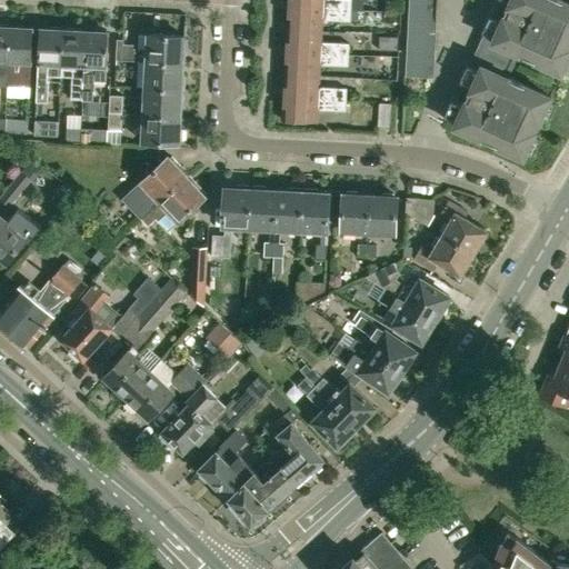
[(288,0),(288,6),(351,9),(351,0),(288,0)]
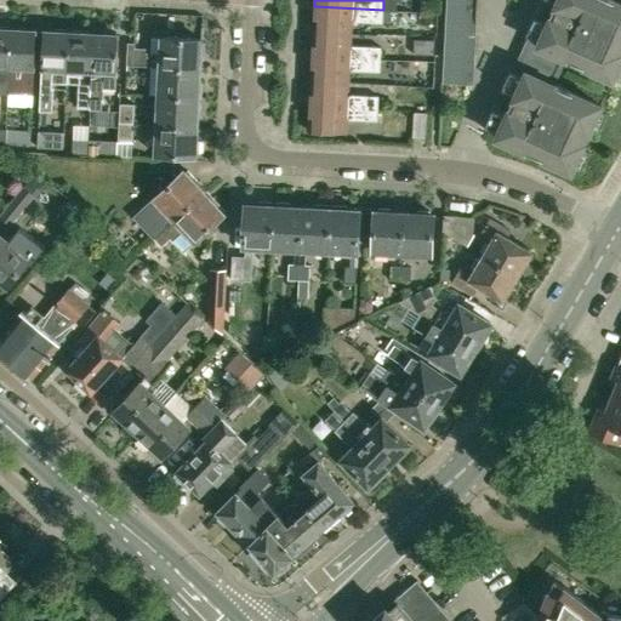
[(446,0),(443,81),(472,84),(476,0),(446,0)]
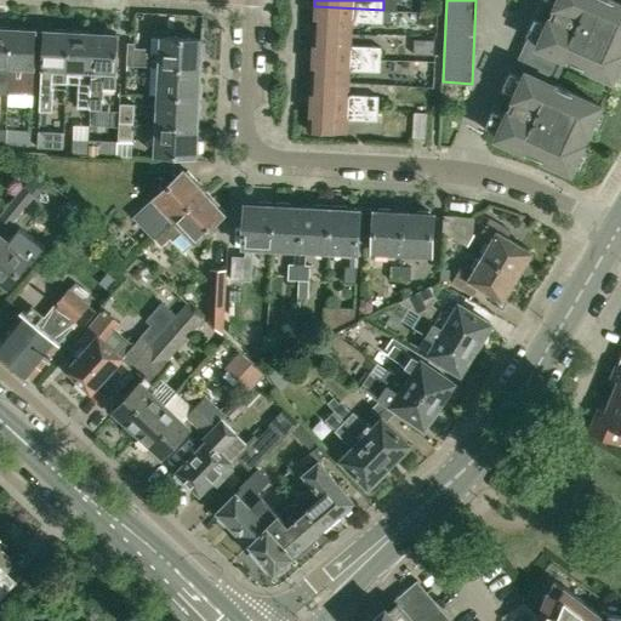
[(523,55),(551,67),(557,55),(613,80),(620,61),(620,4),(613,0),(558,0),(556,6),(554,6),(553,6),(552,6),(550,6),(548,7),(547,9),(546,10),(546,11),(546,12),(546,13),(546,15),(547,16),(548,17),(550,18),(537,45),(529,41),(523,55)]
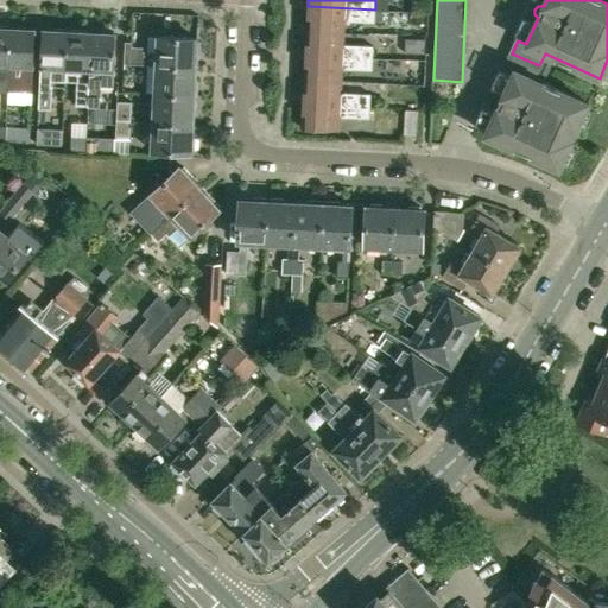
[(375,21),(375,10),(308,6),(306,31),(344,32),(346,20),(375,21)]
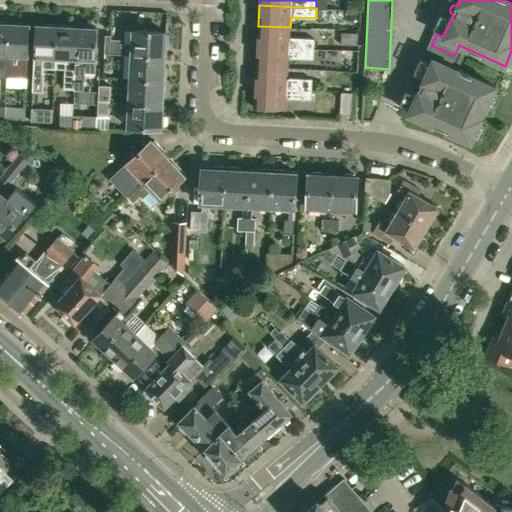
[(0,54),(8,54),(9,22),(0,21),(0,54)]
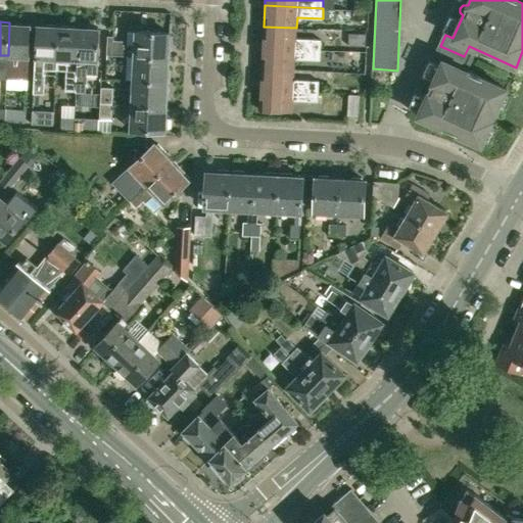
[(31,26),(20,26),(20,22),(9,22),(8,55),(18,56),(17,79),(28,80),(31,26)]
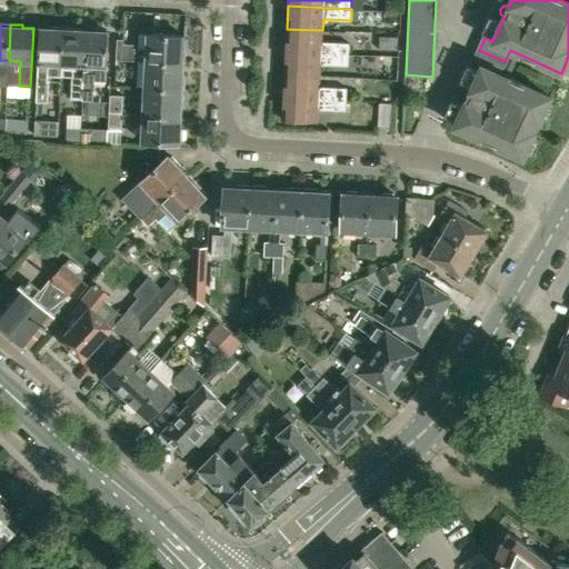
[(61,63),(63,27),(51,26),(51,29),(40,28),(36,100),(48,101),(49,81),(47,81),(48,76),(61,77),(61,63)]
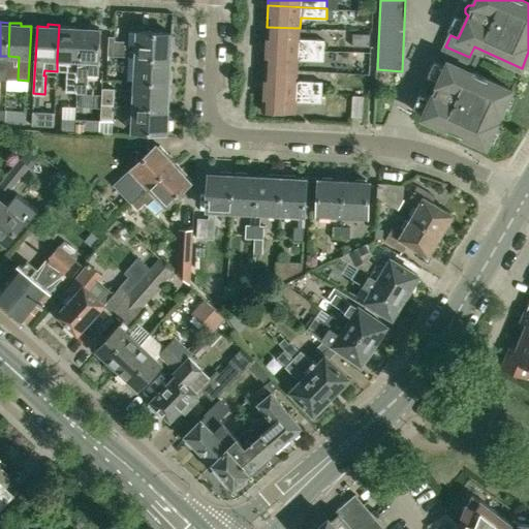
[(80,29),(70,28),(70,25),(59,25),(57,59),(57,71),(66,71),(65,95),(76,95),(76,90),(80,29)]
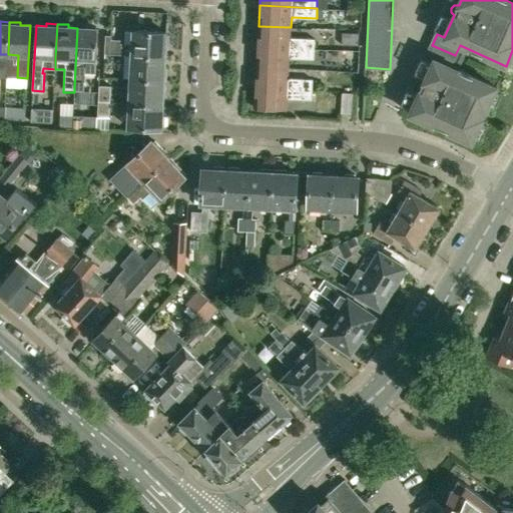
[(98,29),(96,29),(97,26),(86,25),(86,28),(77,28),(74,87),(83,88),(83,70),(96,70),(98,29)]
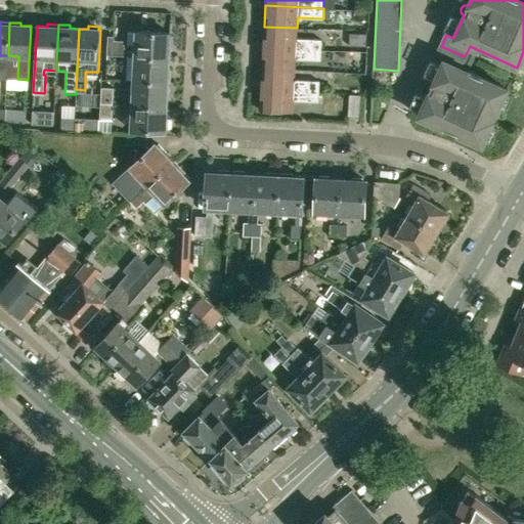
[(297,38),(297,28),(264,27),(263,47),(321,50),(321,39),(297,38)]
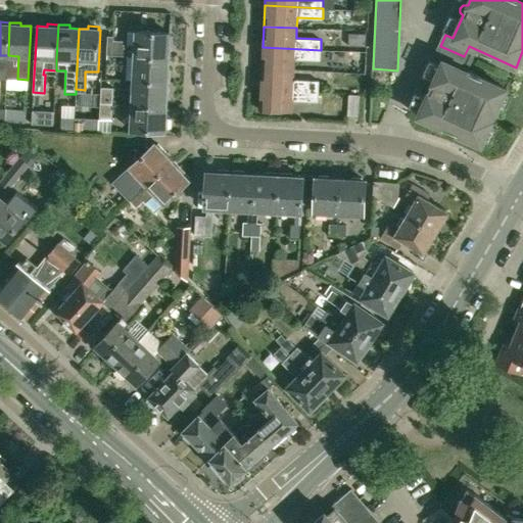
[(170,33),(149,32),(136,31),(135,45),(123,45),(124,41),(113,41),(114,37),(108,37),(107,55),(135,56),(169,57),(169,46),(172,46),(172,37),(170,36),(170,33)]
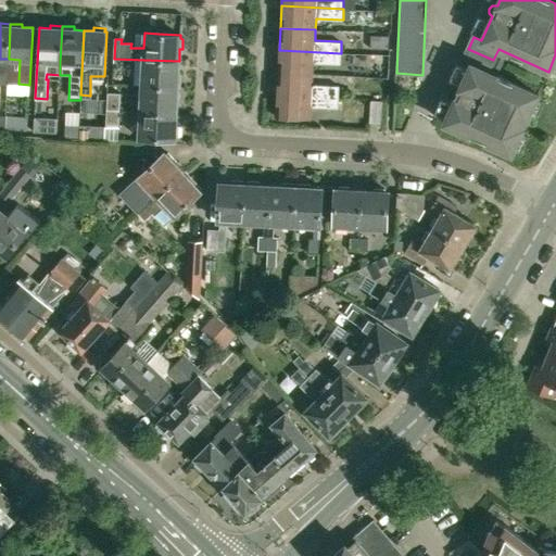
[(391,37),(371,36),(371,49),(390,50),(391,37)]
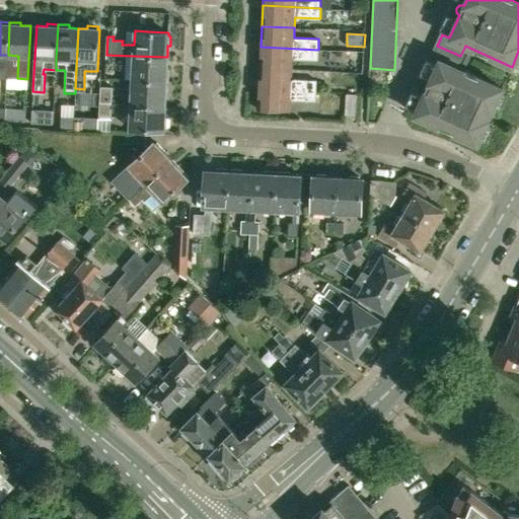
[(455,67),(460,56),(437,46),(432,57),(440,60),(430,82),(429,82),(428,81),(426,82),(424,82),(424,83),(423,84),(422,85),(422,86),(422,87),(422,88),(422,89),(423,90),(423,91),(424,92),(425,92),(415,115),(477,143),(503,88),(455,67)]
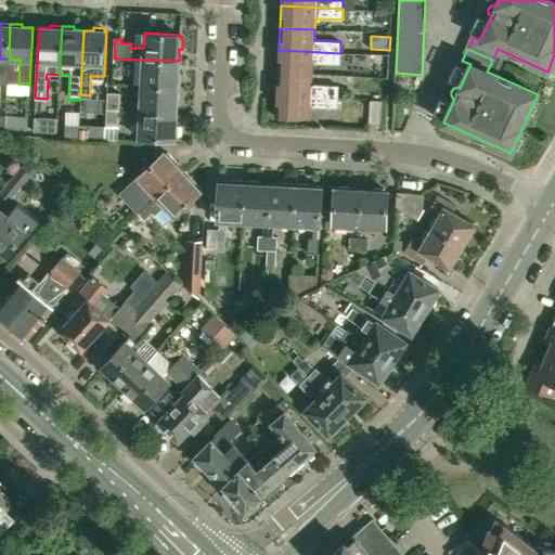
[(339,64),(340,53),(279,50),(278,72),(312,74),(313,63),(339,64)]
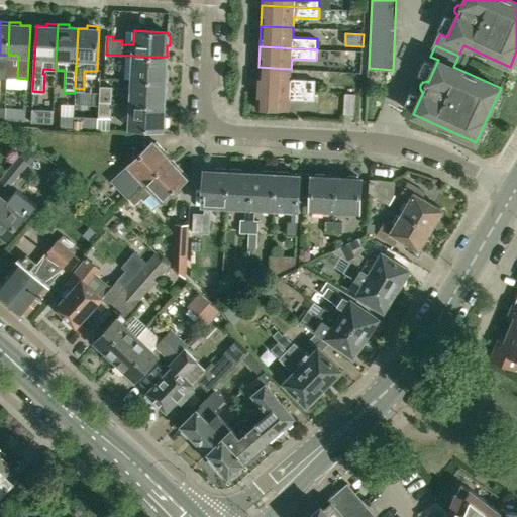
[(166,69),(167,57),(133,56),(132,79),(168,81),(169,69),(166,69)]
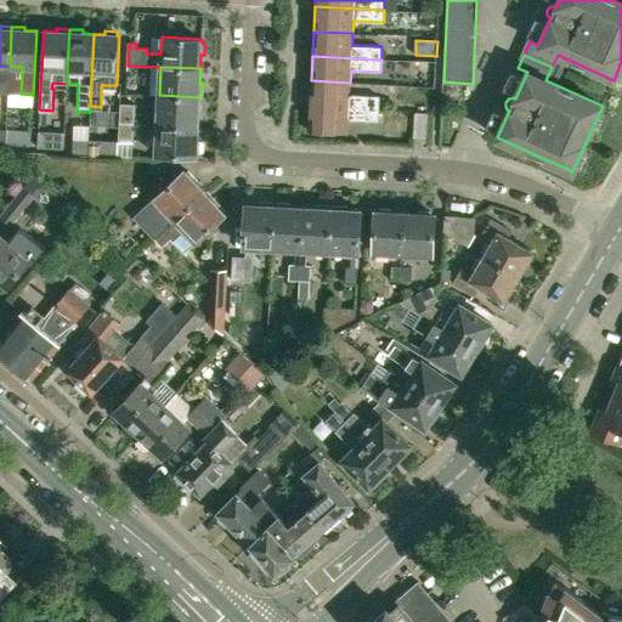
[(350,95),(350,83),(311,80),(310,106),(379,108),(379,96),(350,95)]
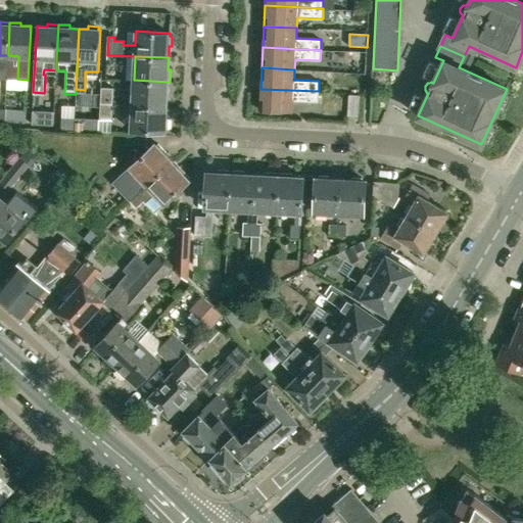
[(170,95),(170,82),(134,80),(133,105),(165,106),(167,95),(170,95)]
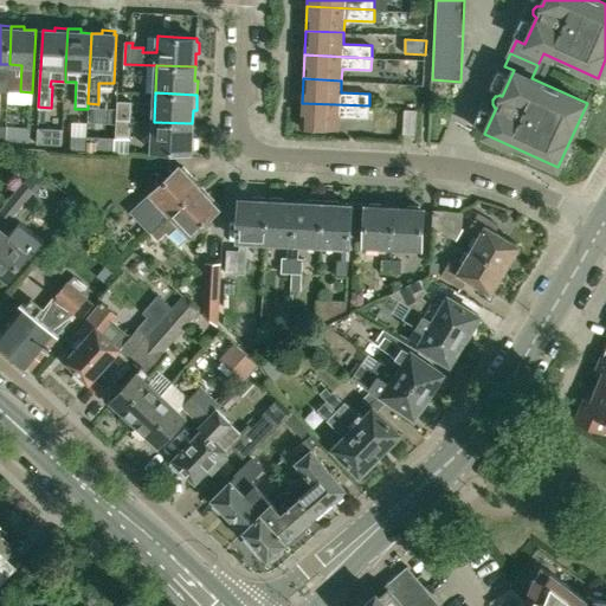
[(117,120),(131,121),(133,102),(118,101),(117,120)]
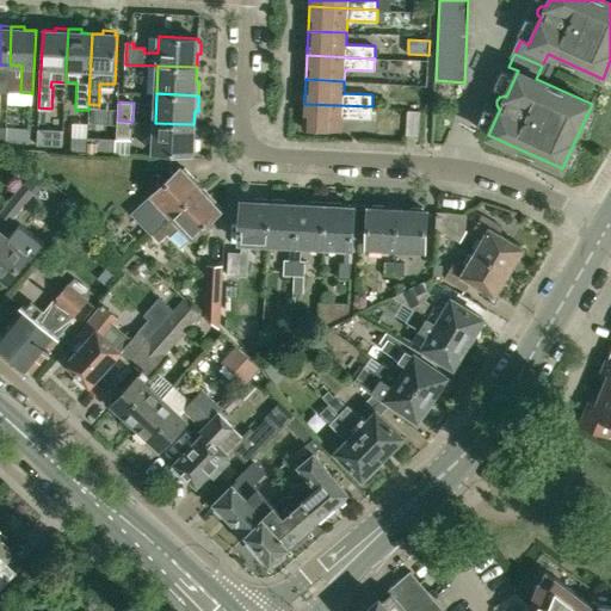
[(371,118),(372,106),(304,104),(303,128),(341,130),(341,117),(371,118)]
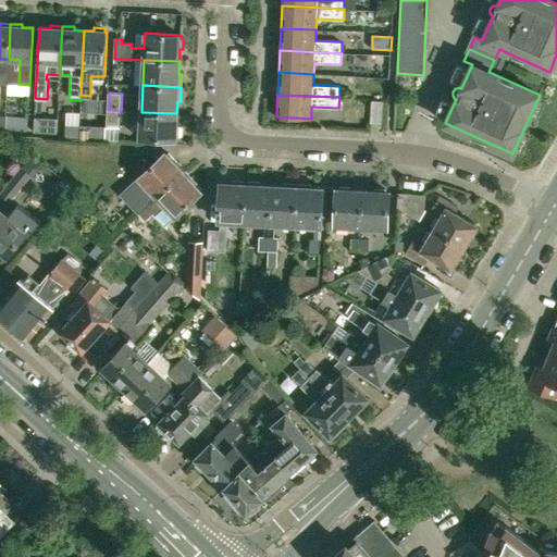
[(383,101),(372,101),(370,123),(382,123),(383,101)]
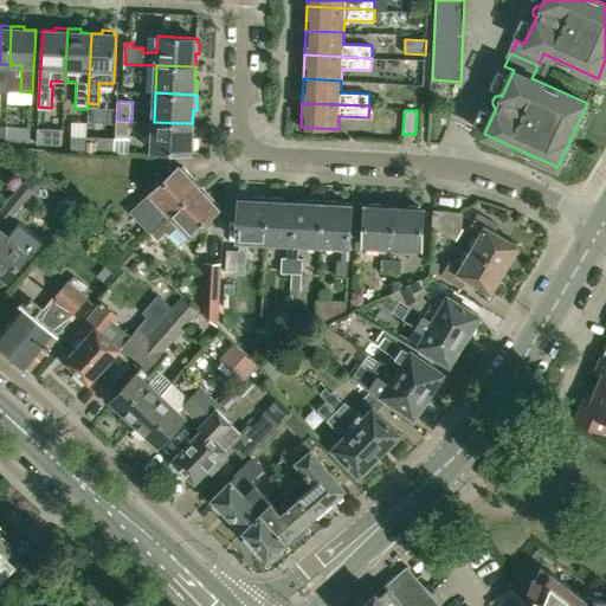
[(130,140),(131,121),(117,120),(116,139),(130,140)]
